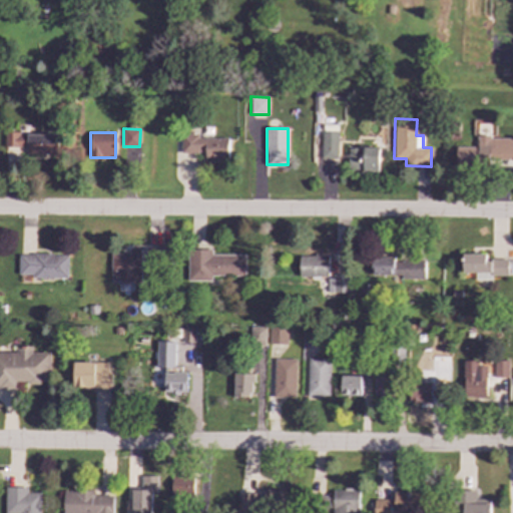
[(338,132),(322,132),(322,158),(338,158),(338,132)]
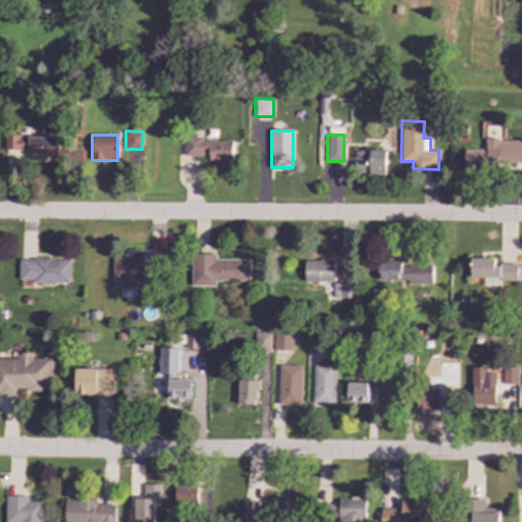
[(58,157),(58,137),(4,136),(4,150),(28,150),(28,157),(58,157)]
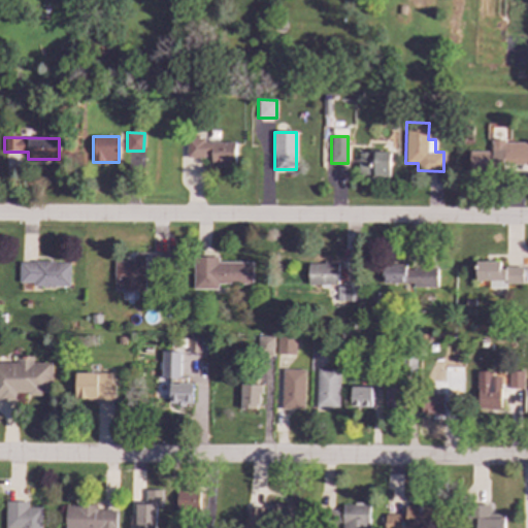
[(235,142),(204,142),(204,138),(187,138),(186,157),(210,158),(210,163),(234,163),(235,142)]
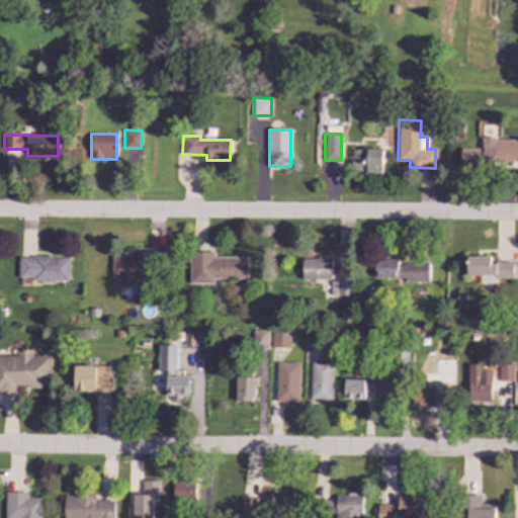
[(460,148),(460,164),(517,165),(517,139),(482,138),(482,149),(460,148)]
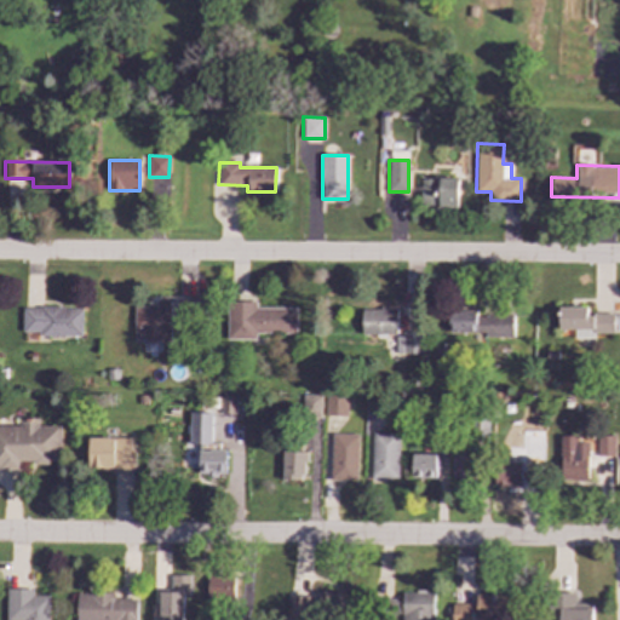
[(458,208),(458,178),(423,177),(422,207),(458,208)]
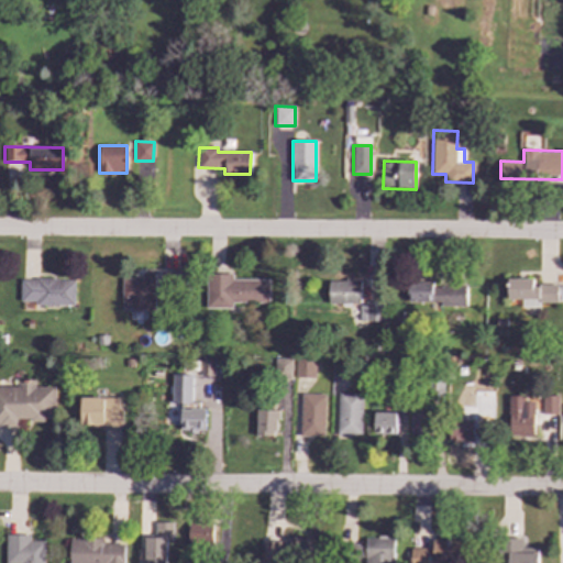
[(154,310),(154,272),(142,273),(142,278),(121,278),(121,311),(154,310)]
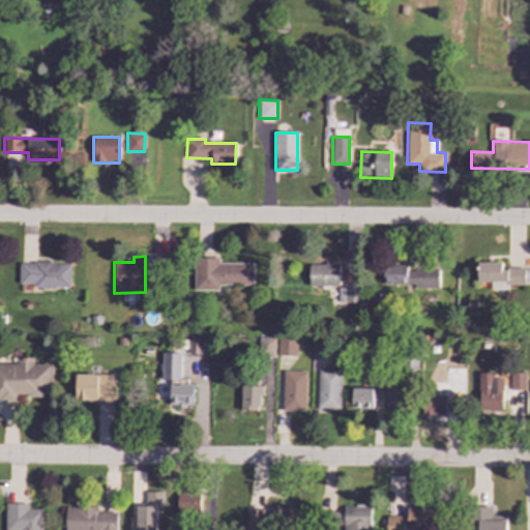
[(218,263),(218,258),(194,258),(195,290),(218,290),(218,285),(253,285),(253,263),(218,263)]
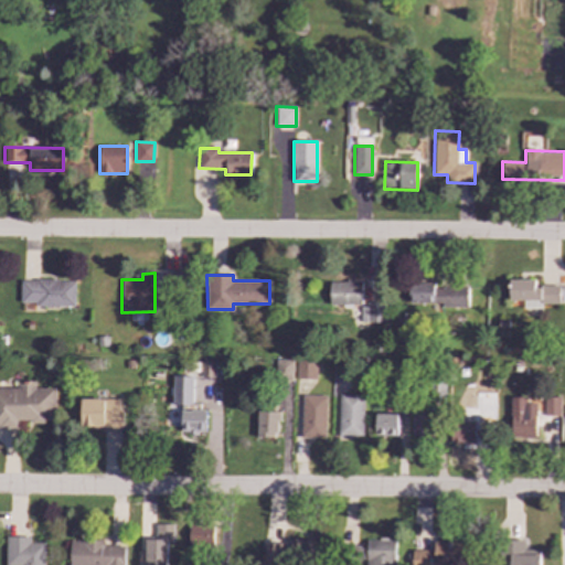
[(75,280),(20,279),(20,302),(34,302),(34,307),(74,307),(75,280)]
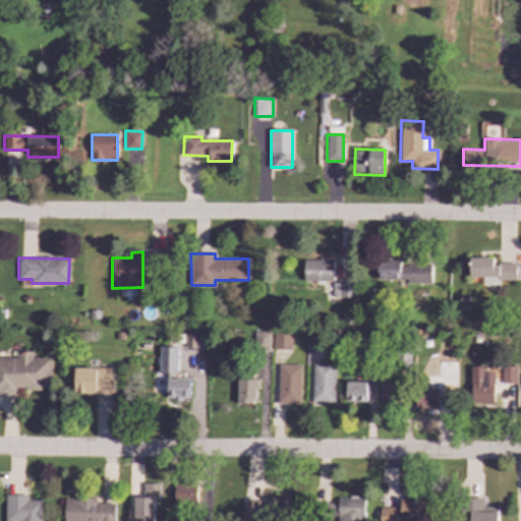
[(516,280),(517,264),(494,264),(494,258),(470,257),(470,277),(482,277),(482,284),(499,285),(499,280),(516,280)]
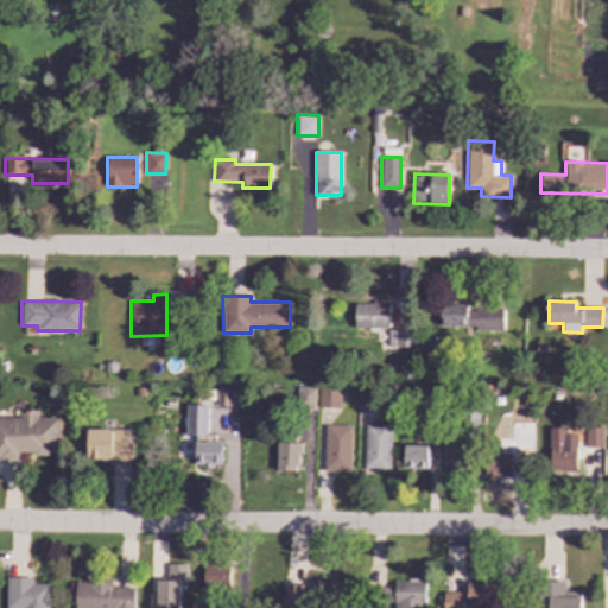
[(354,303),(355,329),(388,328),(388,302),(354,303)]
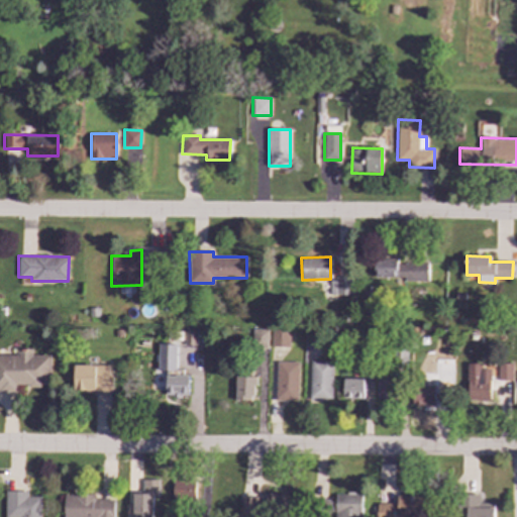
[(427,279),(427,263),(398,263),(397,259),(374,260),(374,280),(427,279)]
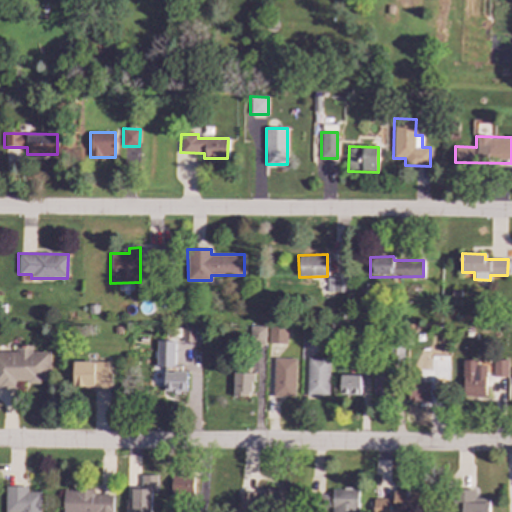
[(350,292),(350,275),(328,275),(328,292),(350,292)]
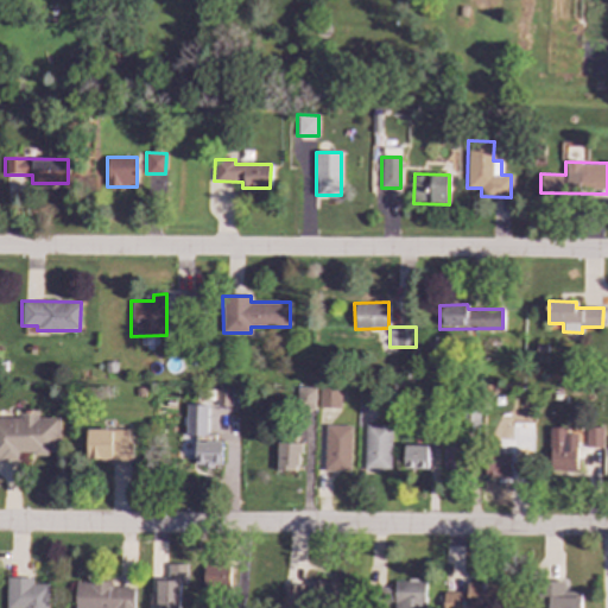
[(315,387),(297,386),(296,409),(315,409),(315,387)]
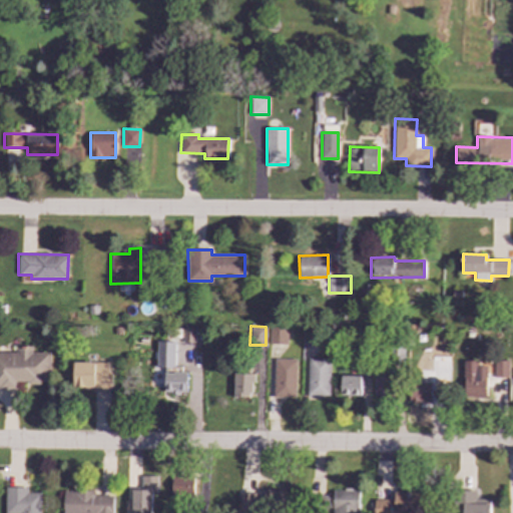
[(194,343),(195,329),(182,328),(182,343),(194,343)]
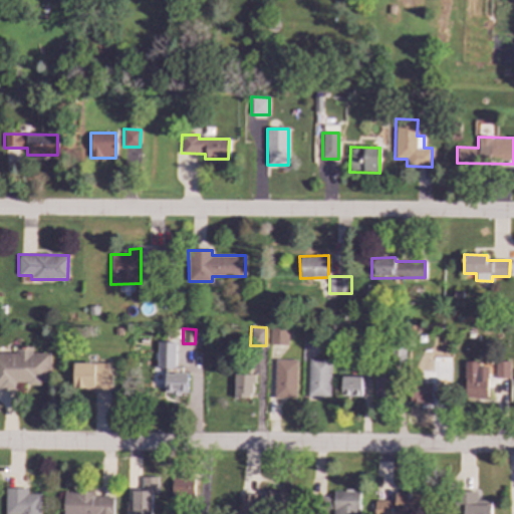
[(287,345),(288,328),(270,328),(270,345),(287,345)]
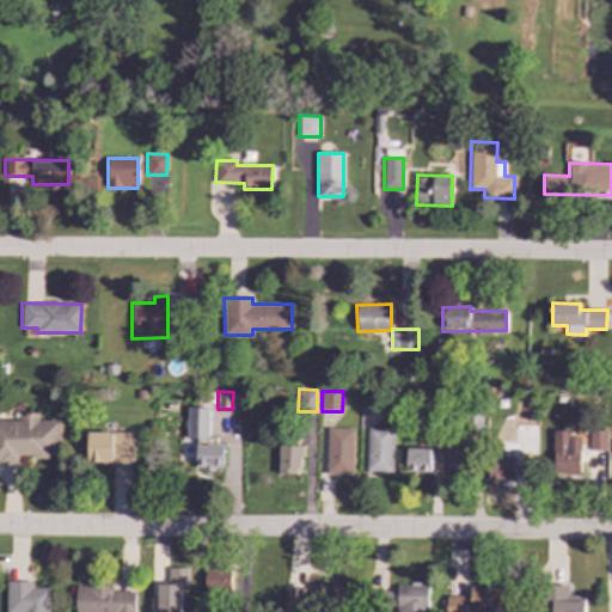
[(209,408),(188,407),(187,418),(181,418),(181,461),(197,463),(197,470),(222,470),(224,440),(208,440),(209,408)]
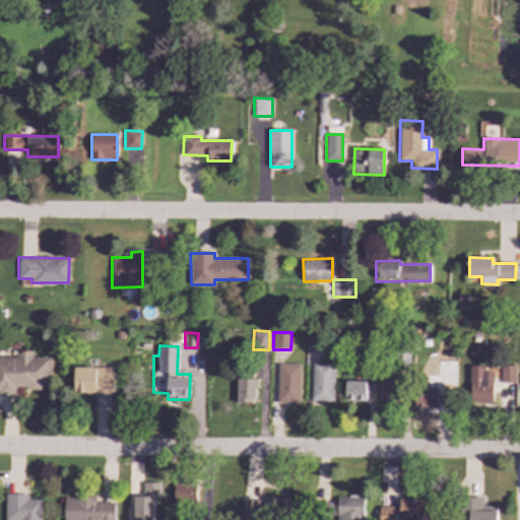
[(0,356),(0,393),(15,393),(15,388),(51,388),(51,356),(33,358),(33,350),(16,351),(16,356),(0,356)]
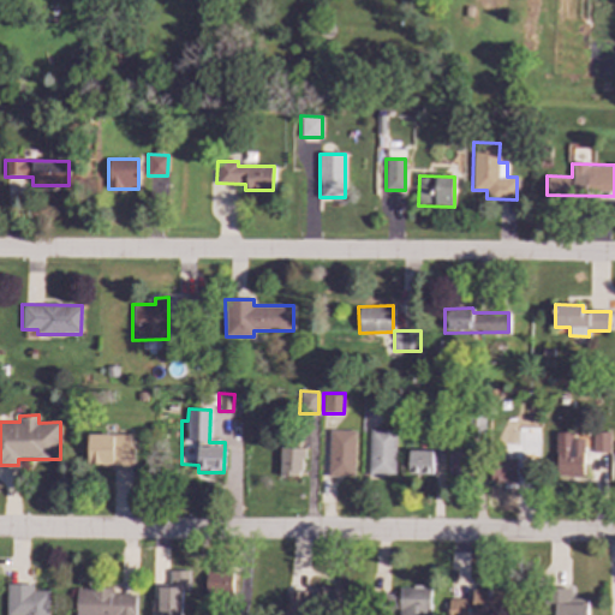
[(395,430),(370,429),(369,475),(394,476),(395,430)]
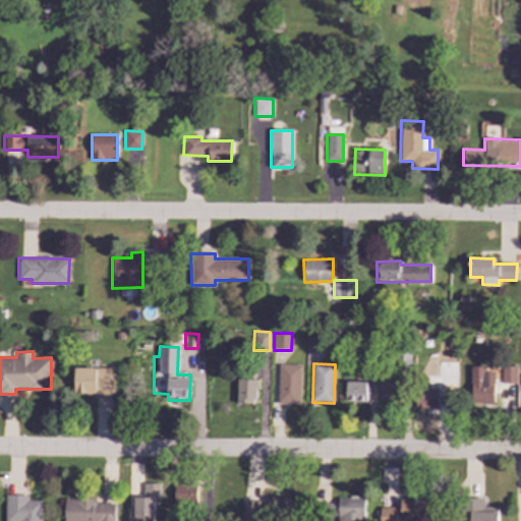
[(301,364),(279,364),(278,403),(300,404),(301,364)]
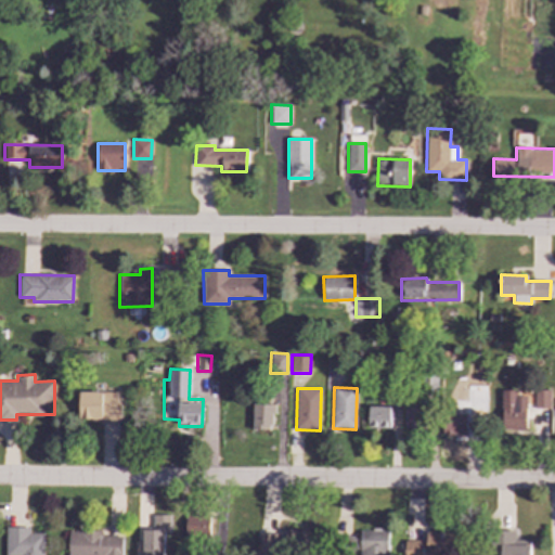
[(526,430),(527,390),(502,389),(501,430),(526,430)]
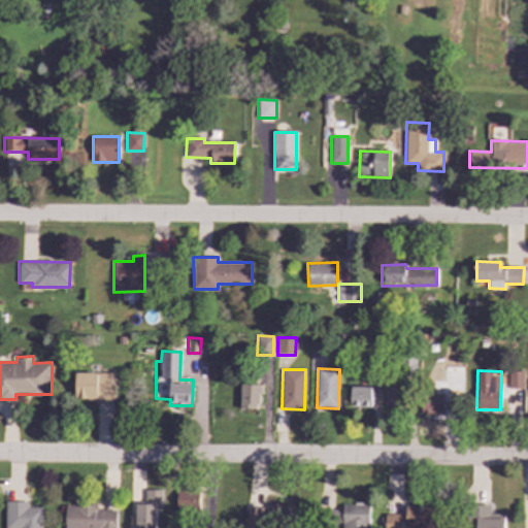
[(523,370),(508,370),(508,389),(523,389),(523,370)]
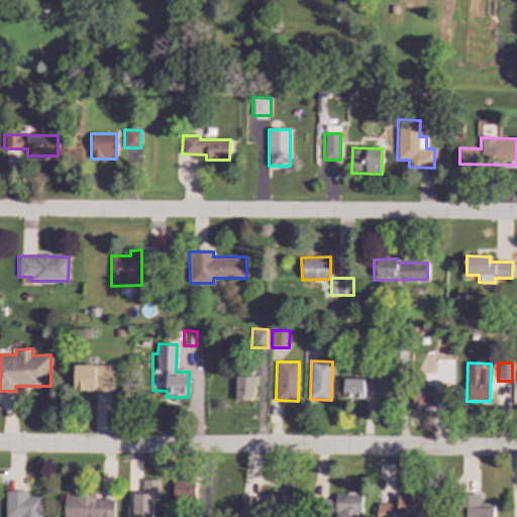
[(111,365),(74,365),(74,392),(111,391),(111,365)]
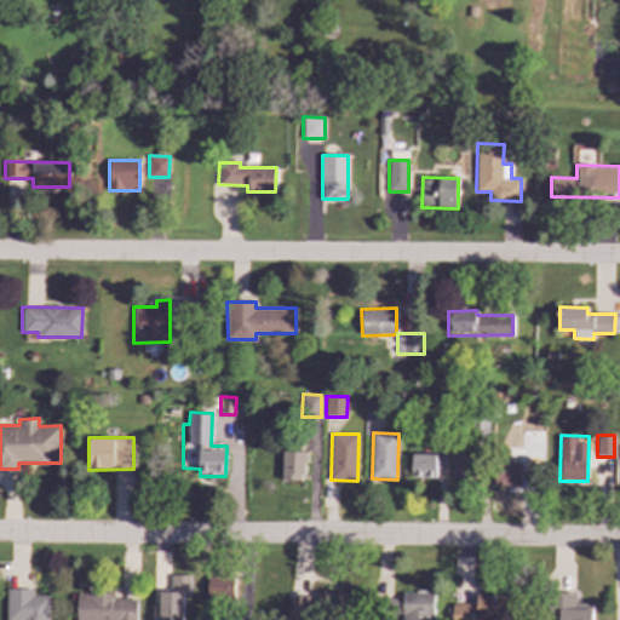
[(537,445),(521,445),(520,463),(494,461),(494,487),(535,488),(537,445)]
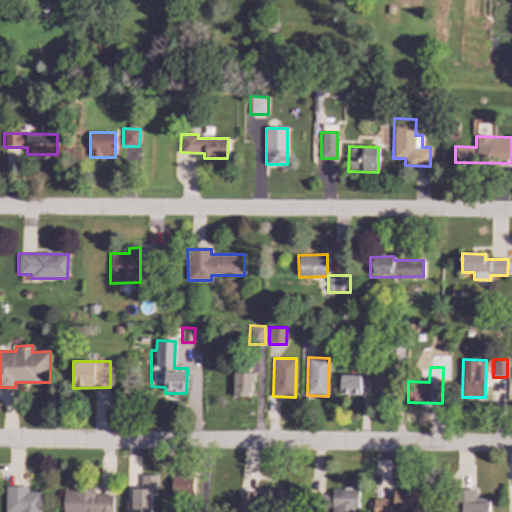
[(233,397),(252,396),(252,372),(233,373),(233,397)]
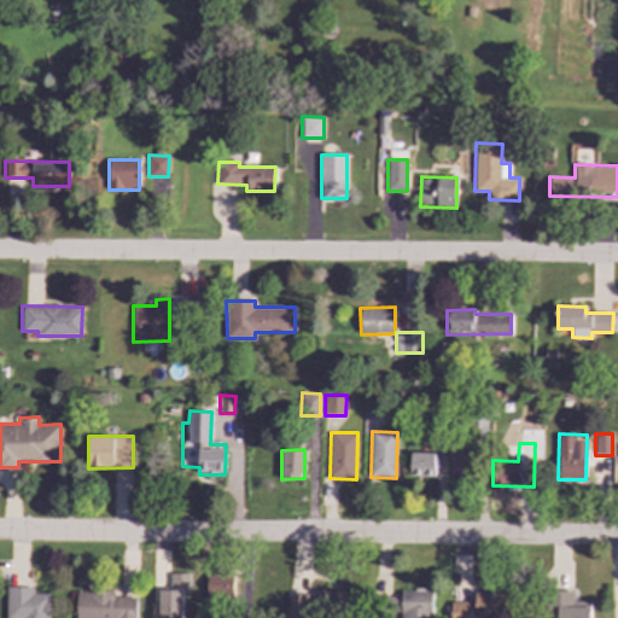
[(410,477),(435,477),(435,453),(410,453),(410,477)]
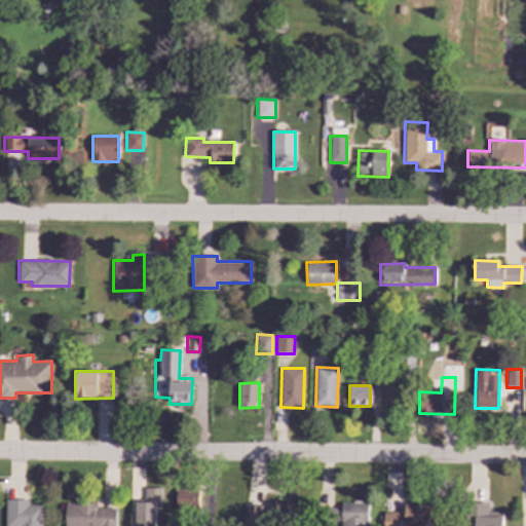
[(384,406),(407,407),(407,386),(384,385),(384,406)]
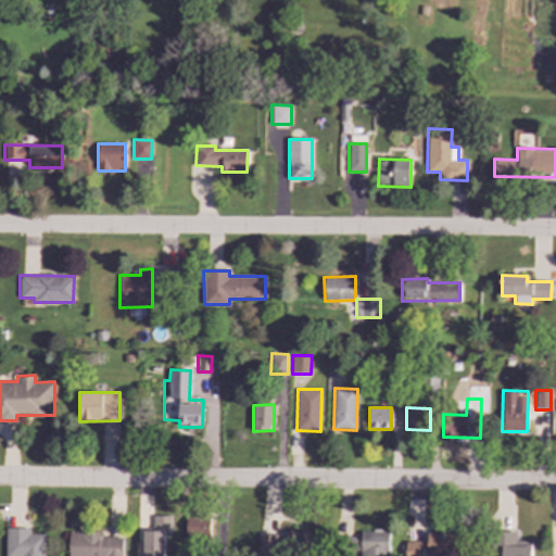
[(210,541),(210,516),(186,515),(186,541),(210,541)]
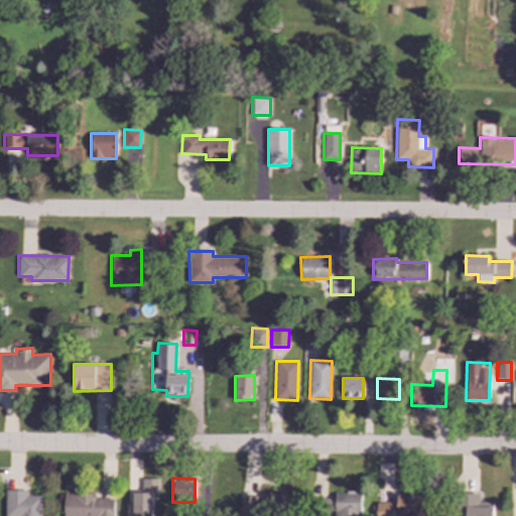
[(158,479),(142,479),(142,493),(133,493),(132,515),(152,515),(152,496),(158,496),(158,479)]
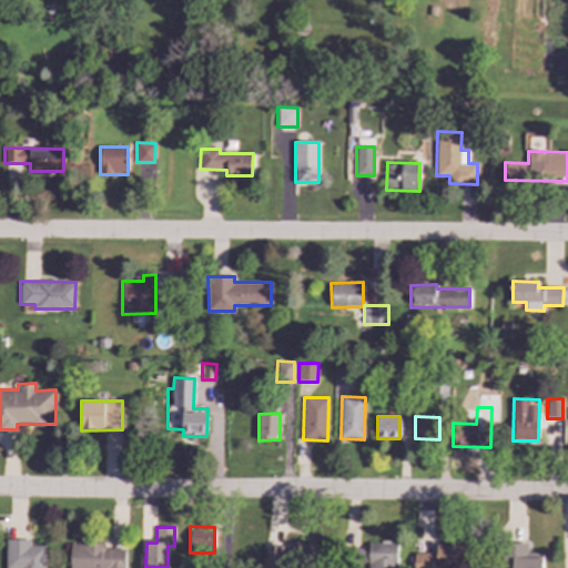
[(44,567),(44,546),(31,546),(31,539),(6,539),(4,567),(44,567)]
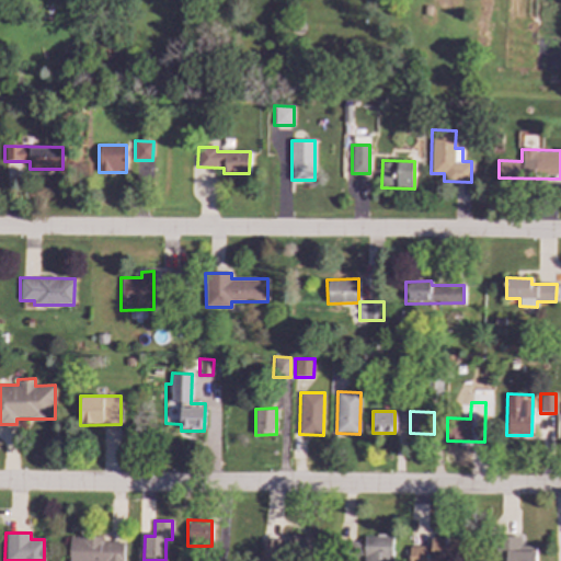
[(123,560),(124,542),(103,541),(103,537),(69,536),(69,560),(123,560)]
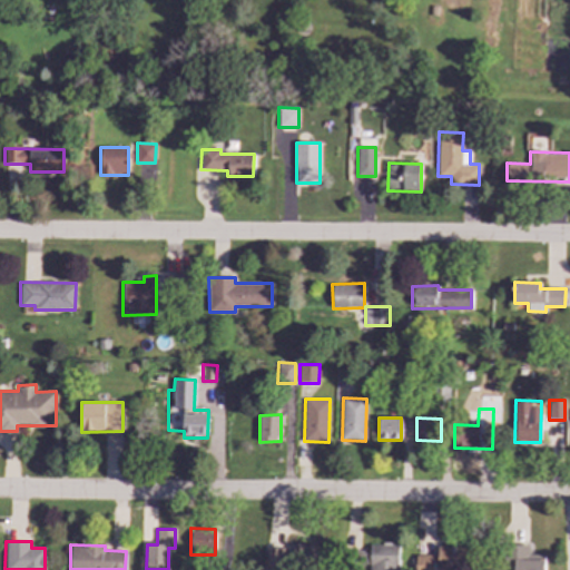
[(544,569),(544,554),(529,554),(529,544),(507,544),(508,569),(514,569),(544,569)]
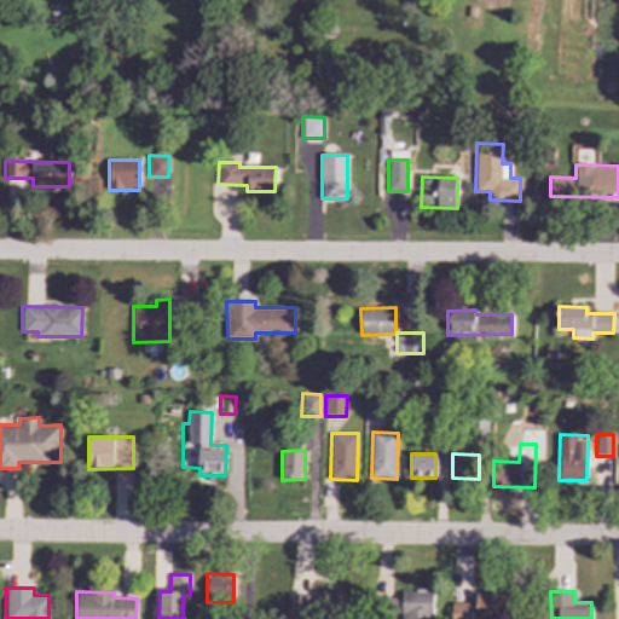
[(432,618),(433,593),(401,593),(401,601),(392,601),(392,613),(401,613),(401,618),(432,618)]
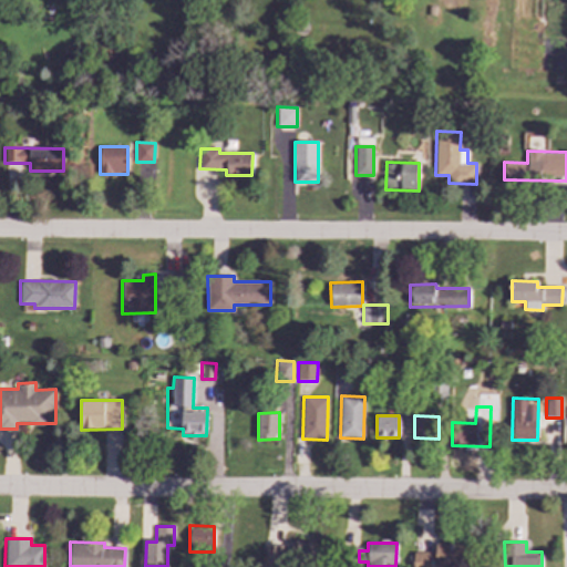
[(413,552),(413,566),(467,566),(468,544),(435,544),(435,553),(413,552)]
